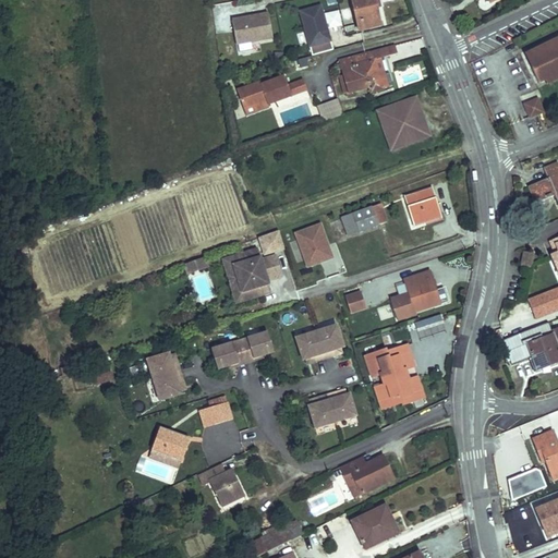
[(374,0),(351,0),(359,31),(380,26),(376,9),(374,0)]
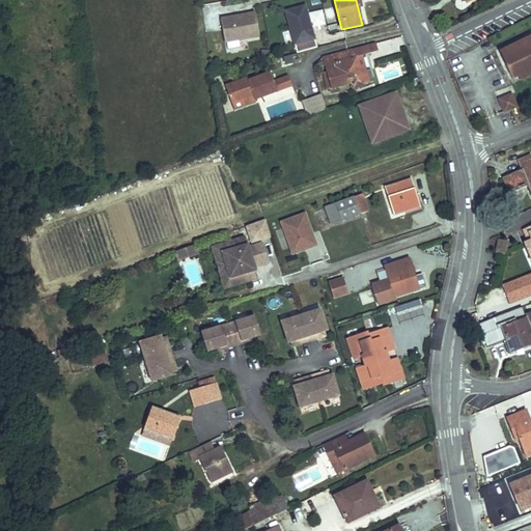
[(297,53),(317,48),(305,5),(285,11),(297,53)]
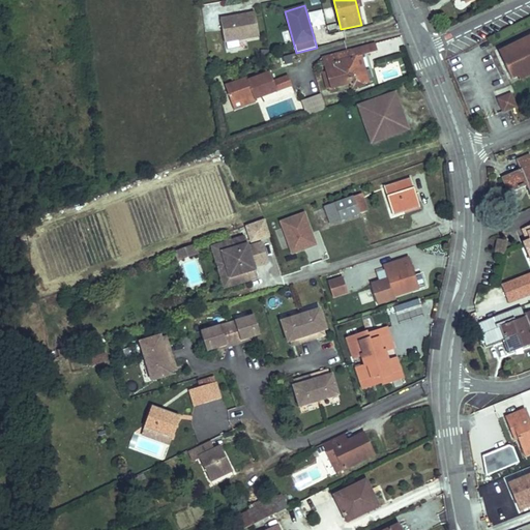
[(225,42),(259,36),(255,12),(221,19),(225,42)]
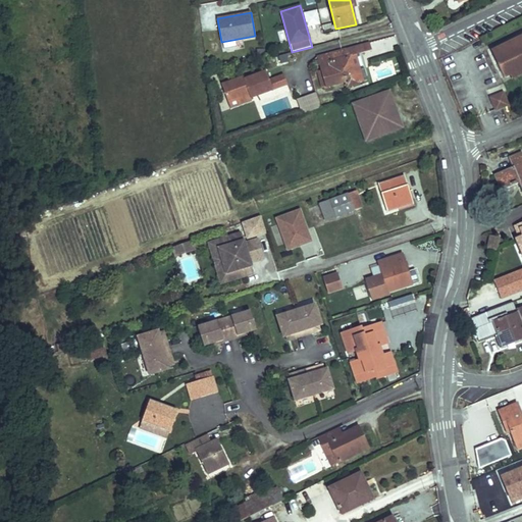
[(521,36),(493,50),(500,62),(497,63),(504,77),(510,74),(509,72),(520,66),(521,65),(521,36)]
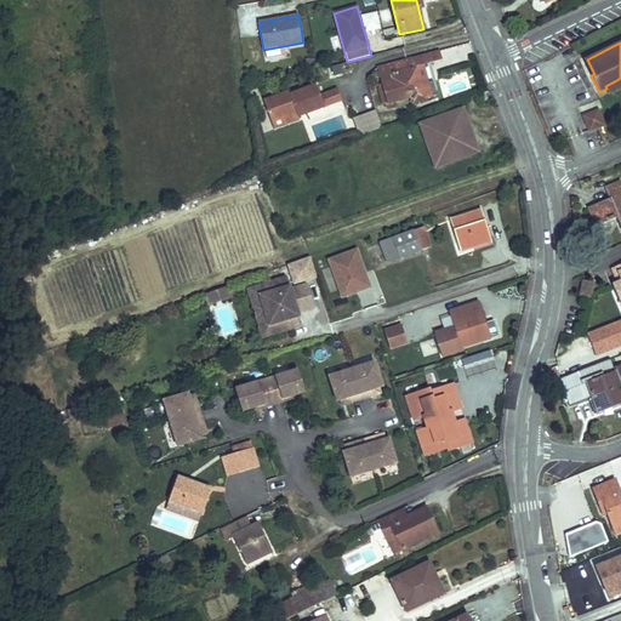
[(439,51),(415,57),(426,98),(437,95),(433,81),(427,83),(423,64),(442,60),(439,51)]
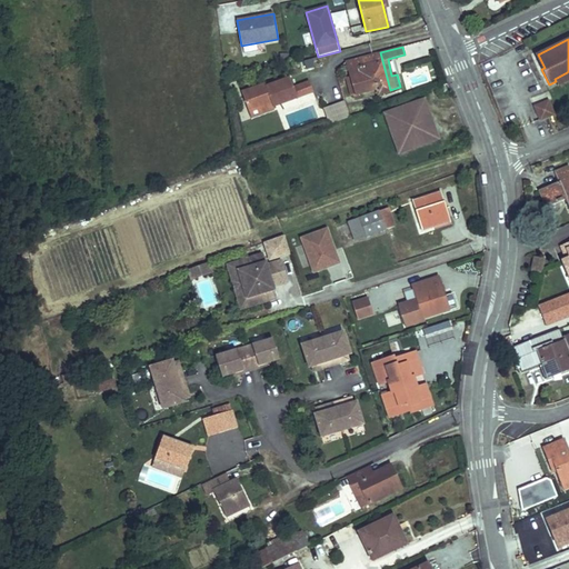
[(390,90),(380,52),(346,61),(350,77),(356,95),(377,88),(378,93),(390,90)]
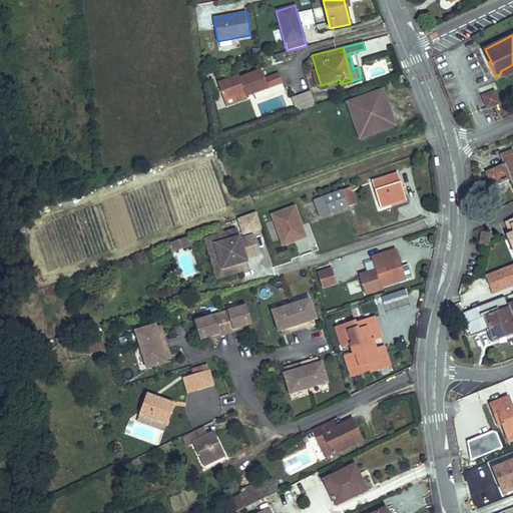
[(491,61),(485,49),(482,50),(488,62),(491,61)]
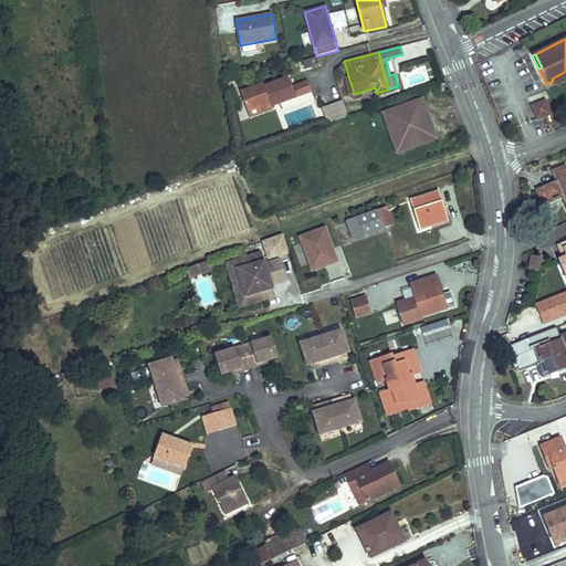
[(552,79),(555,85),(565,79),(565,76),(564,72),(552,79)]
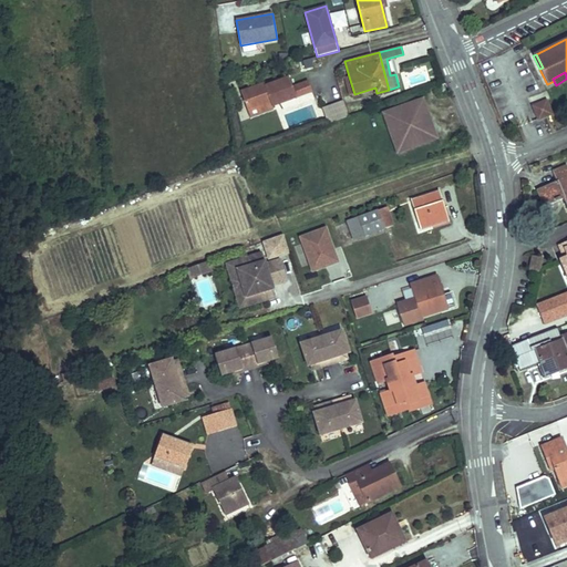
[(350,95),(354,94),(349,76),(344,78),(350,95)]
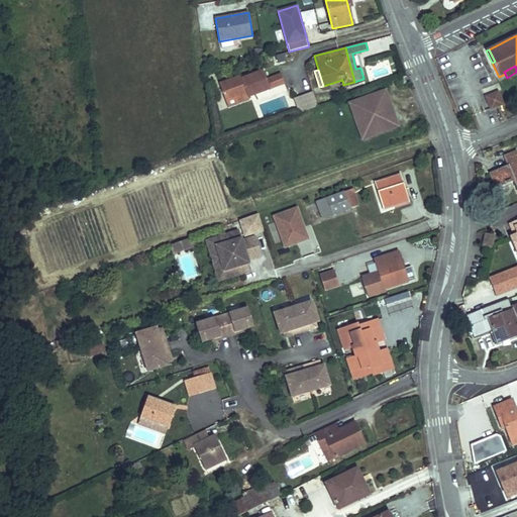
[(270,89),(267,79),(263,71),(241,78),(240,76),(219,84),(228,107),(245,101),(243,95),(247,93),(248,97),(270,89)]
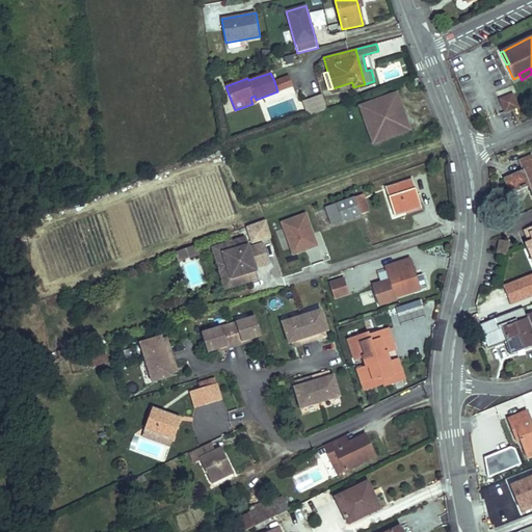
[(289,76),(274,81),(277,91),(292,86),(289,76)]
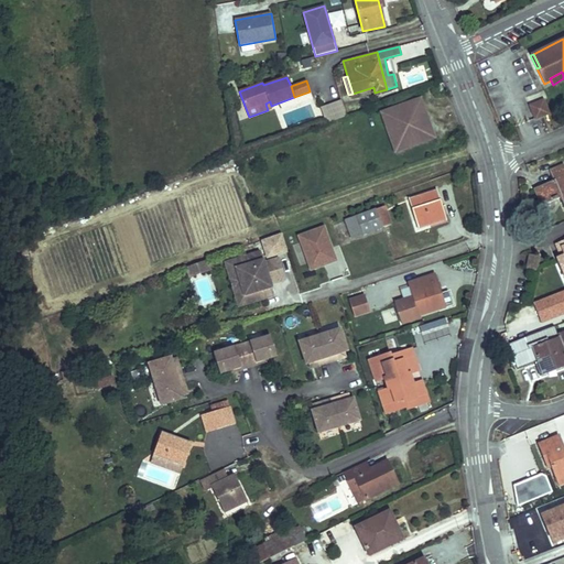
[(420,99),(393,109),(398,121),(391,123),(399,143),(418,137),(420,142),(434,138),(429,121),(421,125),(419,117),(425,115),(420,99)]
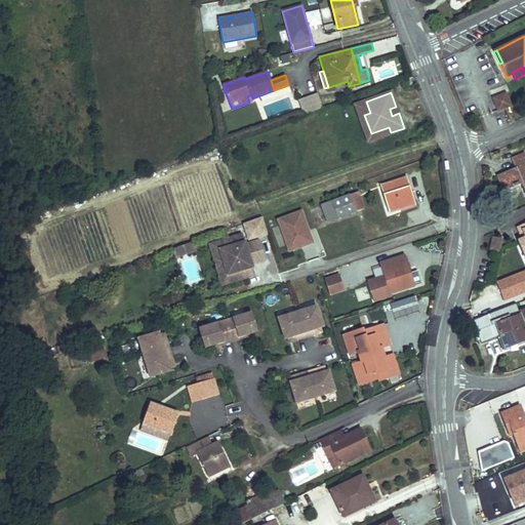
[(318,93),(298,101),(304,115),(323,108),(318,93)]
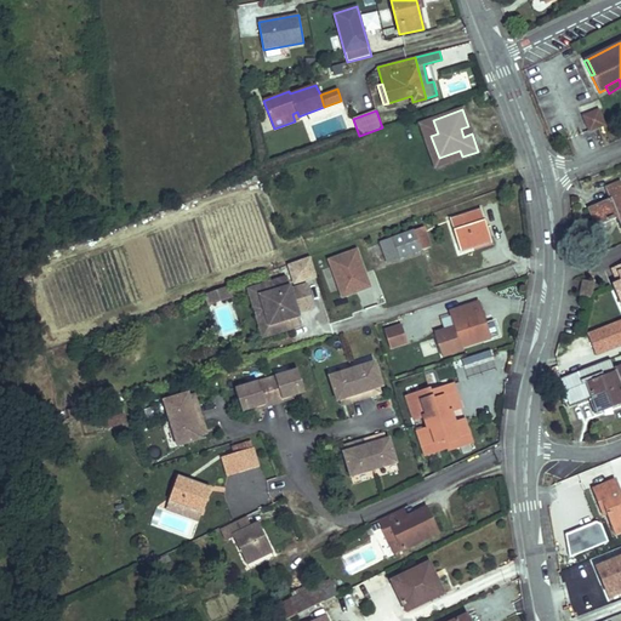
[(584,117),(590,131),(604,125),(598,110),(584,117)]
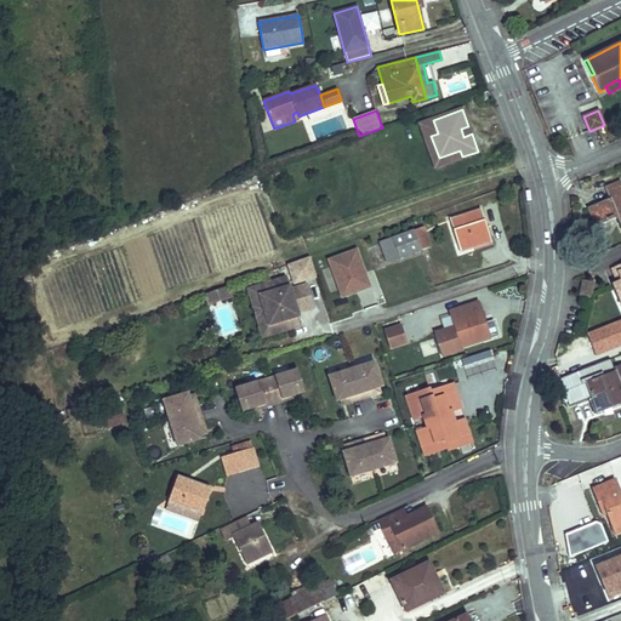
[(438,134),(433,120),(421,124),(436,166),(462,157),(460,151),(439,158),(431,136),(438,134)]
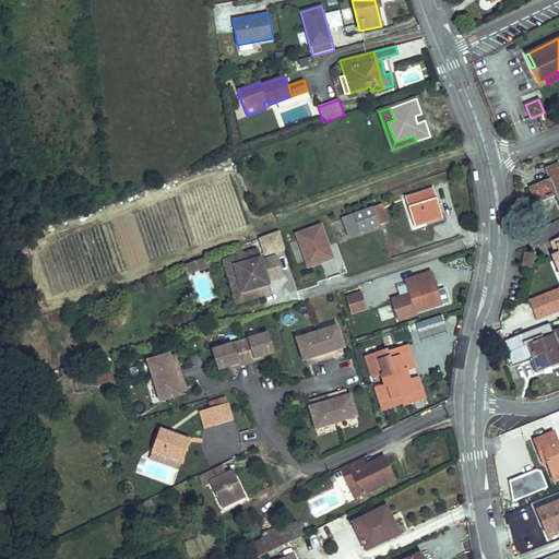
[(417,123),(425,120),(421,114),(415,116),(417,123)]
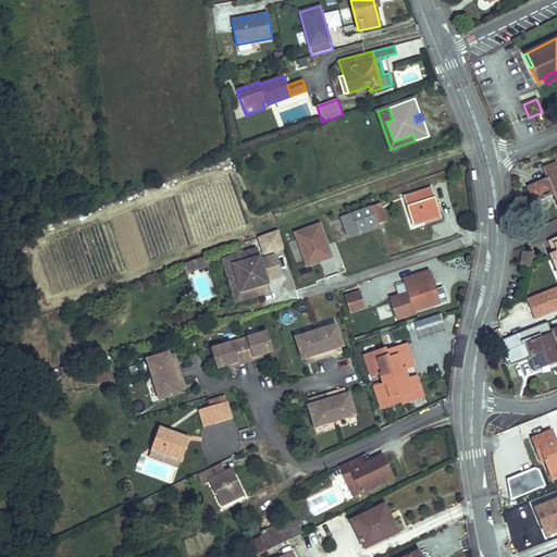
[(556,165),(556,163),(543,169),(547,178),(529,186),(535,200),(553,193),(556,202),(556,165)]
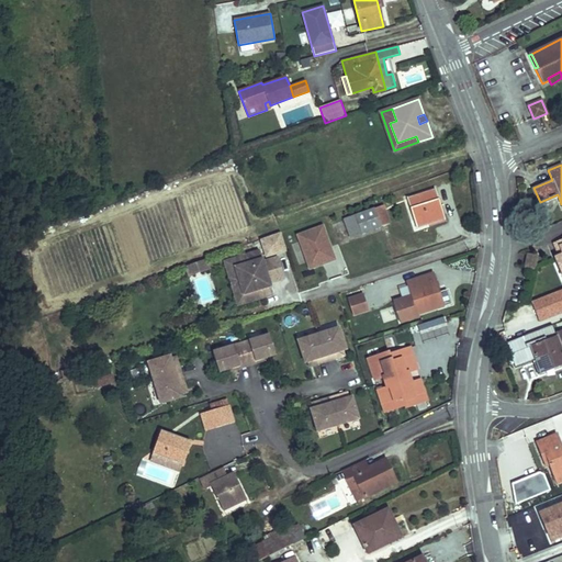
[(435,201),(439,200),(436,190),(407,199),(416,227),(440,220),(435,201)]
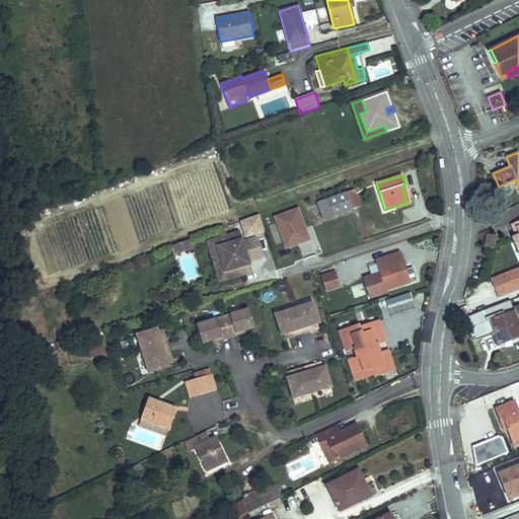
[(401,186),(406,203),(411,202),(405,184),(401,186)]
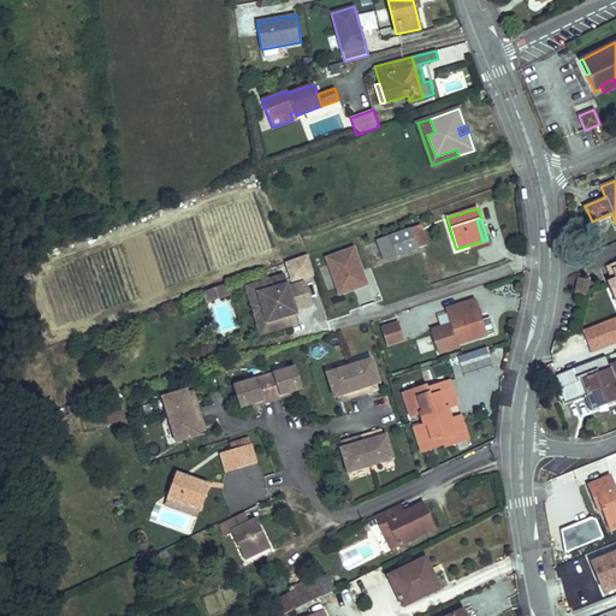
[(427,244),(420,225),(409,229),(416,249),(427,244)]
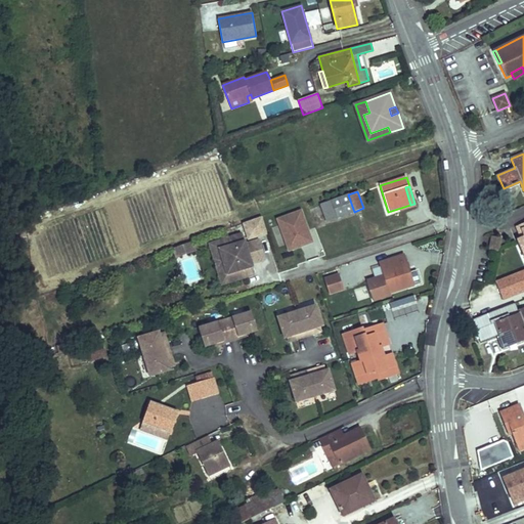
[(337,218),(354,212),(348,194),(332,201),(337,218)]
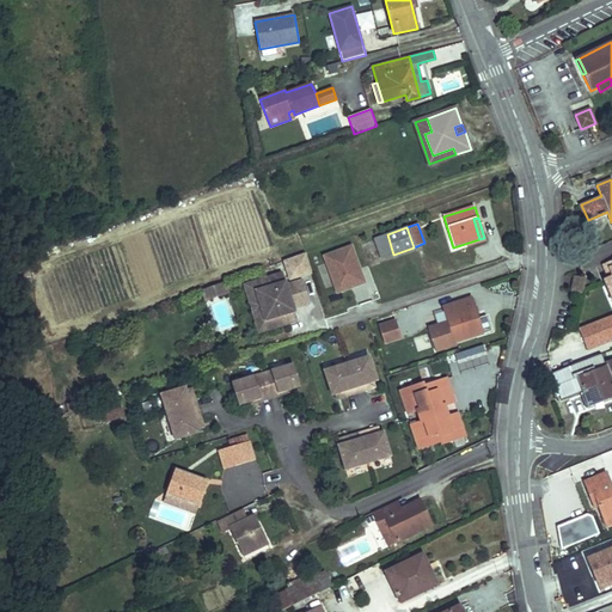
[(393,255),(387,234),(374,239),(381,258),(393,255)]
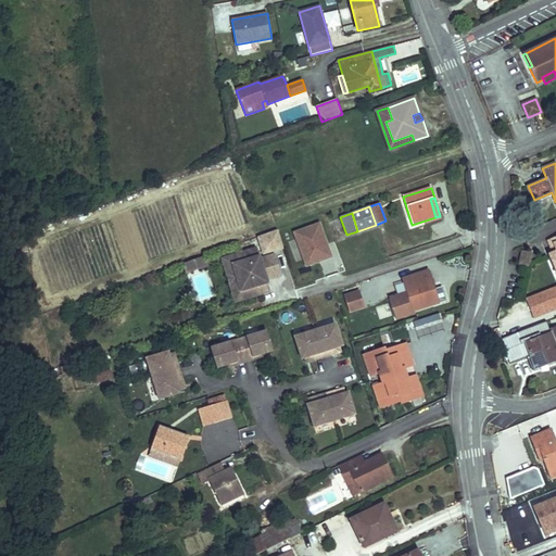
[(331,257),(319,224),(294,234),(306,266),(331,257)]
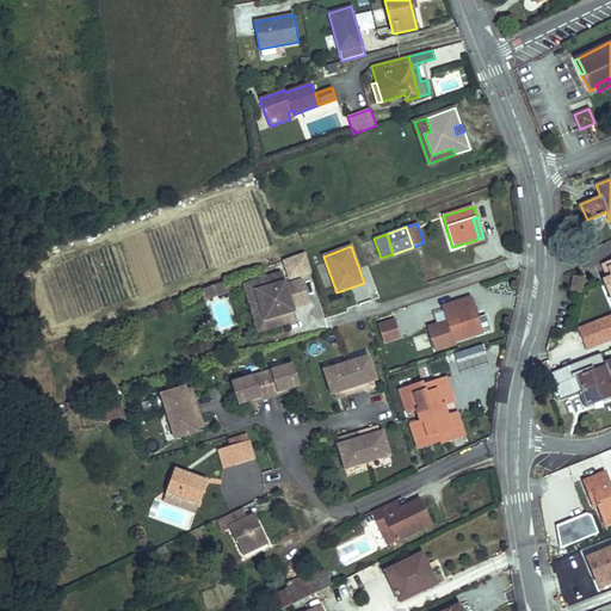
[(282,258),(287,279),(312,275),(307,253),(282,258)]
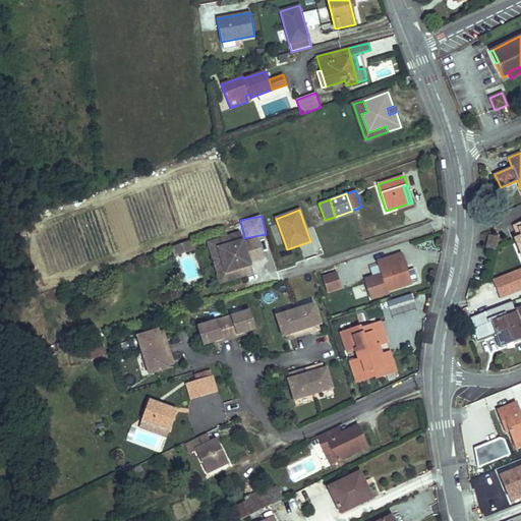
[(218,247),(223,265),(222,267),(223,271),(225,272),(228,281),(237,278),(236,276),(243,274),(243,276),(252,273),(240,233),(224,238),(226,245),(218,247)]
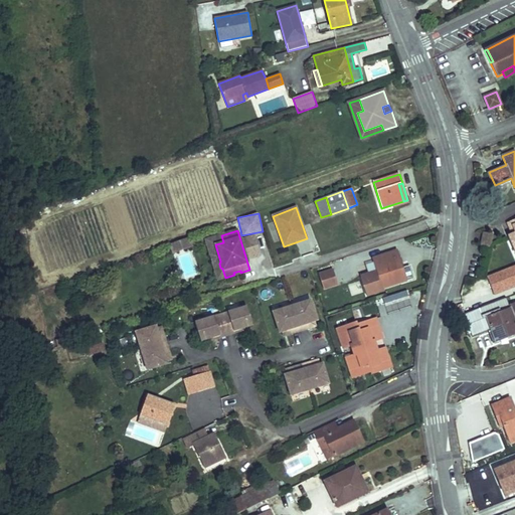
[(483,232),(480,246),(490,248),(493,234),(483,232)]
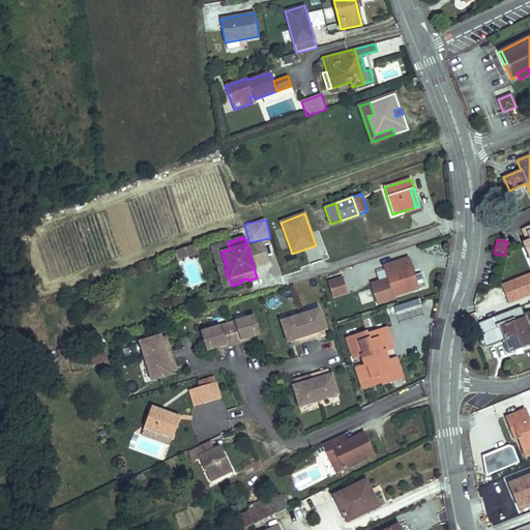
[(224,288),(232,286),(229,276),(227,275),(226,271),(227,269),(222,252),(230,249),(228,242),(211,246),(224,288)]
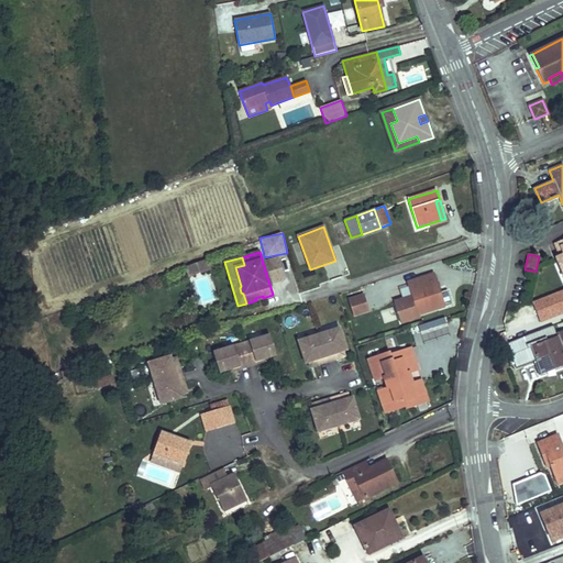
[(277,258),(263,263),(269,284),(284,279),(277,258)]
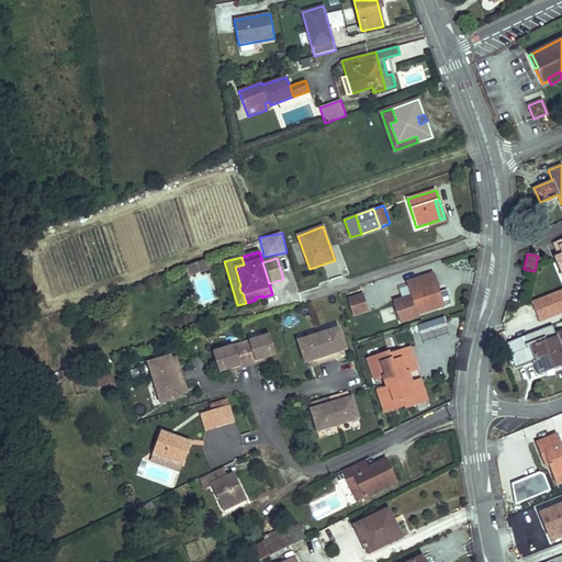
[(205,259),(186,267),(189,277),(210,270),(205,259)]
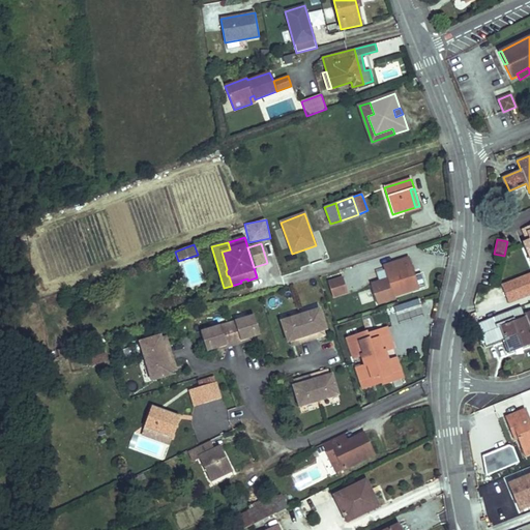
[(415,289),(411,277),(413,276),(408,259),(384,266),(388,278),(390,284),(385,285),(384,281),(371,285),(377,304),(395,298),(394,296),(415,289)]
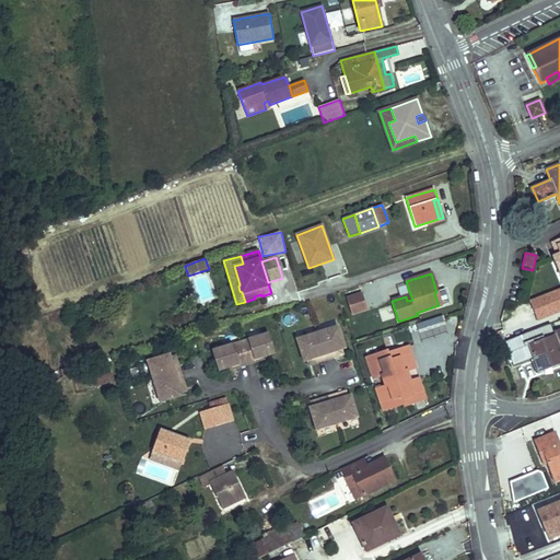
[(559,310),(559,288),(529,300),(537,319),(559,310)]
